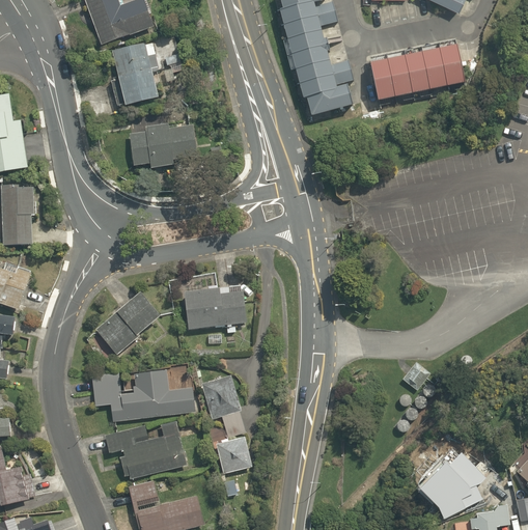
[(117,0),(86,0),(102,46),(151,30),(141,0),(134,0),(119,5),(117,0)]
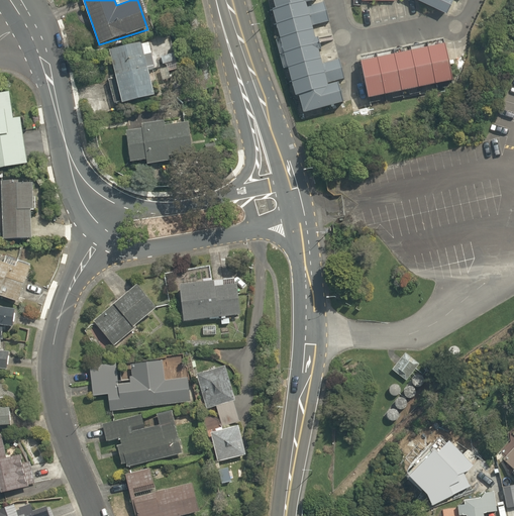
[(304,115),(344,104),(338,82),(346,80),(341,61),(323,66),(319,52),(322,52),(319,39),(316,40),(313,27),(331,22),(326,3),(308,8),(307,5),(317,2),(316,0),(273,0),(276,11),(273,12),(296,98),(299,97),(304,115)]
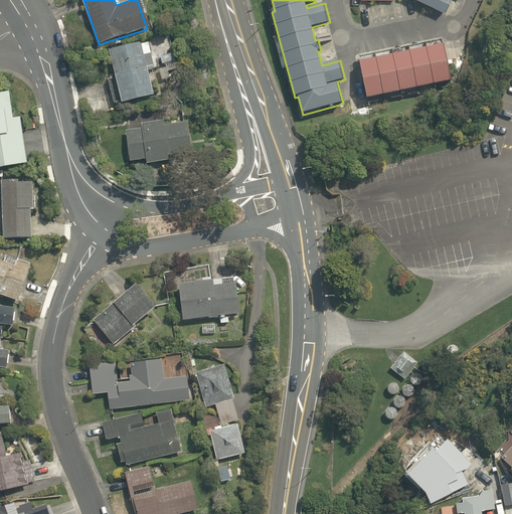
[(419,0),(448,12),(453,0),(419,0)]
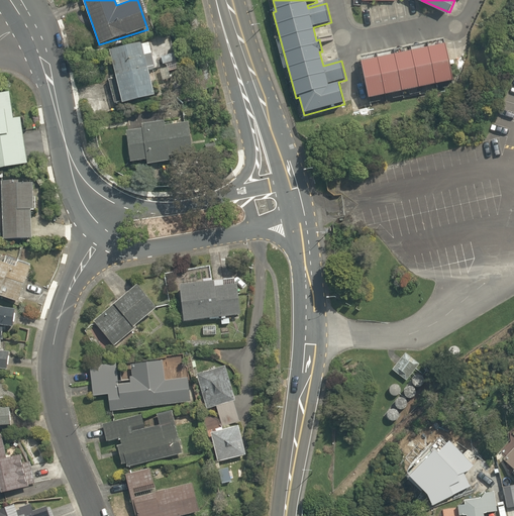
[(149,69),(158,69),(155,41),(114,46),(120,100),(155,95),(149,69)]
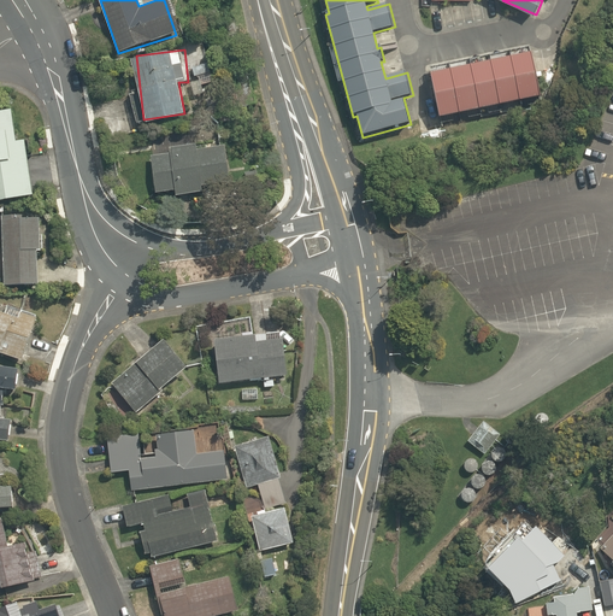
[(440,119),(541,98),(531,54),(431,75),(440,119)]
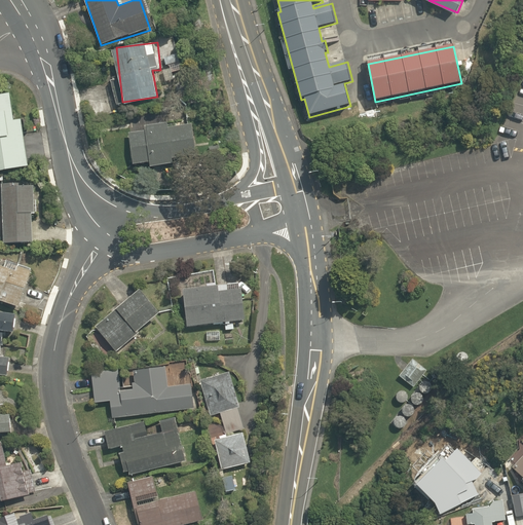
[(9,91),(0,92),(0,170),(27,165),(20,118),(13,119),(9,91)]
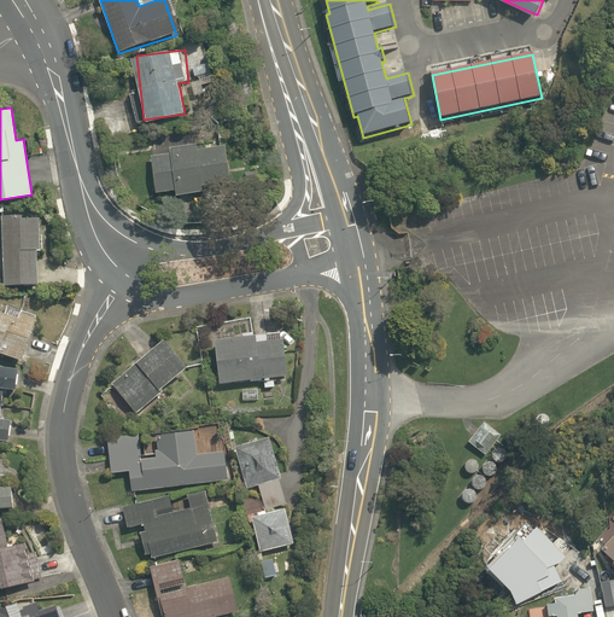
[(157,196),(204,195),(203,178),(226,176),(224,143),(156,144),(157,196)]
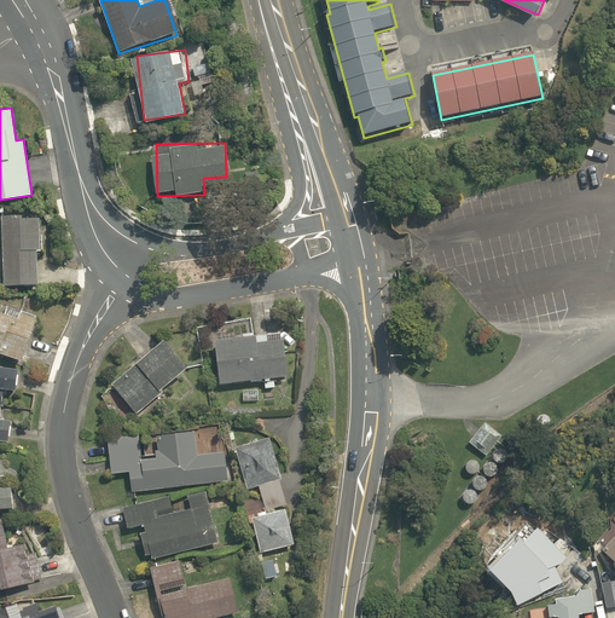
[(39,214),(5,215),(6,288),(40,287),(39,214)]
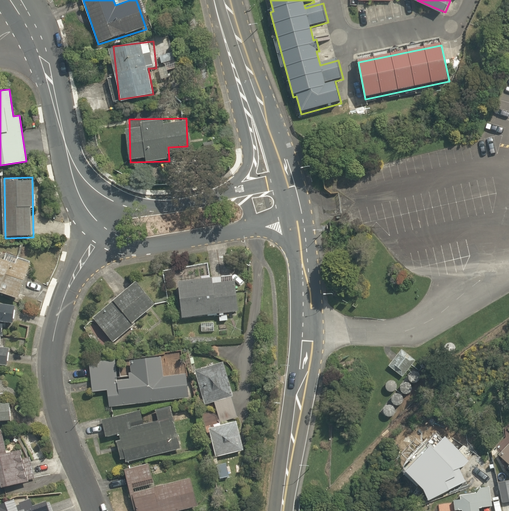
[(28,260),(0,253),(0,293),(20,298),(28,260)]
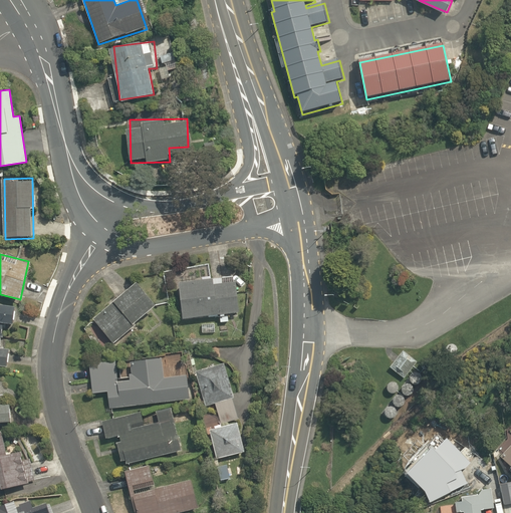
[(177,283),(182,319),(237,311),(232,276),(177,283)]
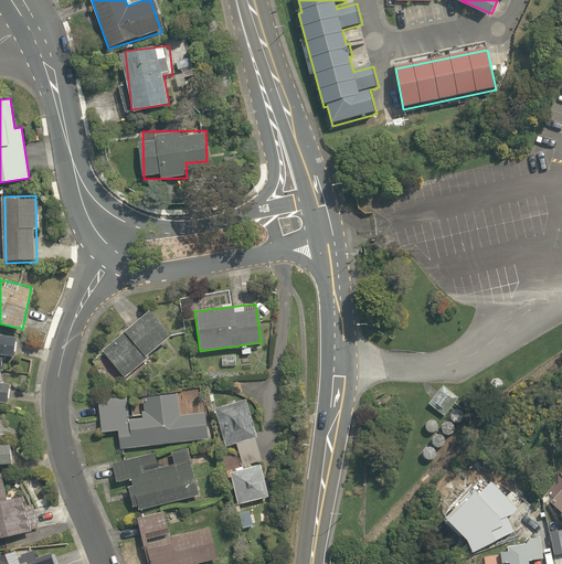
[(126,378),(170,338),(146,312),(103,351),(126,378)]
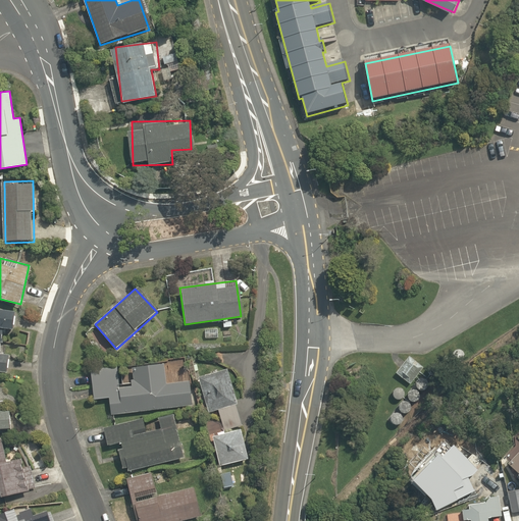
[(17,310),(0,308),(0,371),(10,373),(12,356),(0,354),(0,351),(2,329),(15,331),(17,310)]
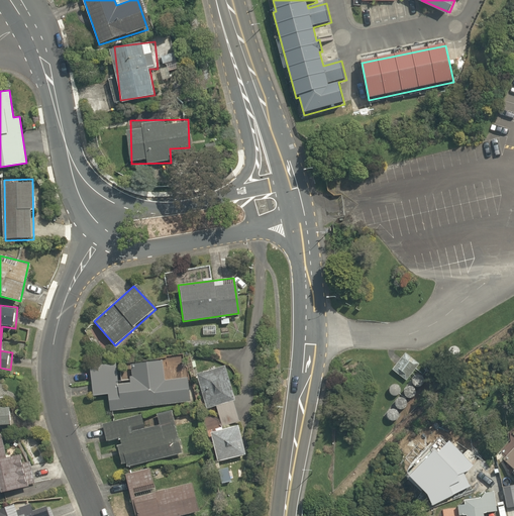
[(459,348),(457,347),(455,347),(454,348),(452,349),(451,351),(451,353),(451,355),(452,356),(454,358),(455,358),(457,359),(459,358),(461,357),(463,356),(464,354),(464,352),(463,350),(461,349),(459,348)]
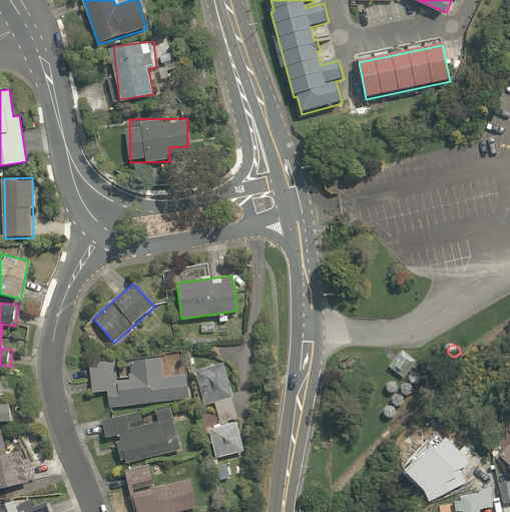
[(420,363),(405,352),(393,368),(407,379),(420,363)]
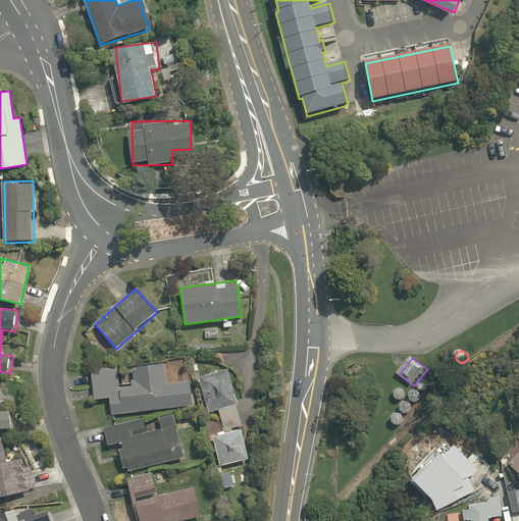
[(452,359),(450,358),(448,358),(446,359),(445,360),(444,362),(444,364),(444,366),(445,367),(446,369),(448,369),(450,370),(451,369),(453,368),(454,367),(455,365),(455,363),(454,361),(453,360),(452,359)]
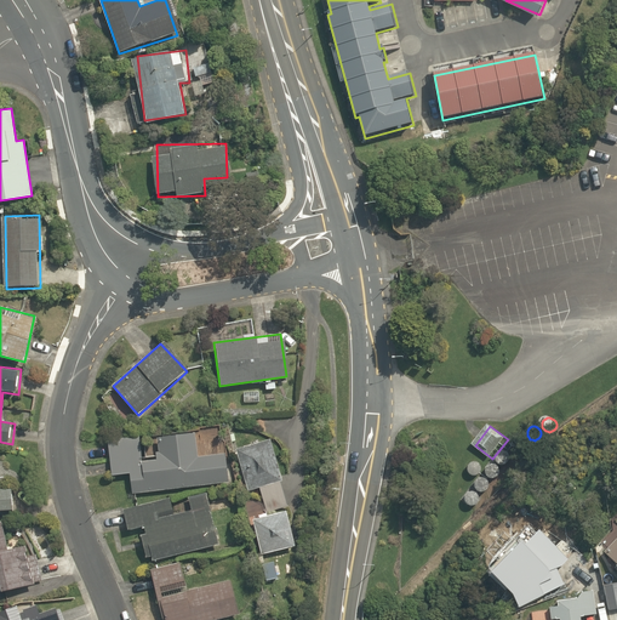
[(131,472),(135,495),(228,484),(224,450),(215,451),(212,430),(153,437),(155,458),(142,460),(140,436),(107,439),(112,475),(131,472)]
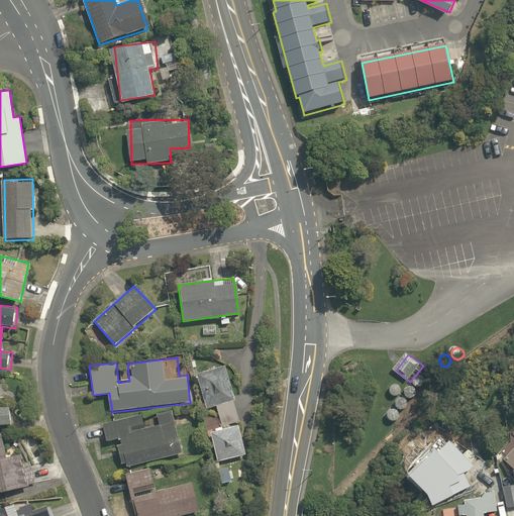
[(435,363),(433,362),(431,362),(429,363),(428,364),(427,366),(427,368),(427,370),(428,371),(429,373),(431,373),(433,374),(435,373),(436,372),(437,371),(438,369),(438,367),(438,365),(436,364),(435,363)]
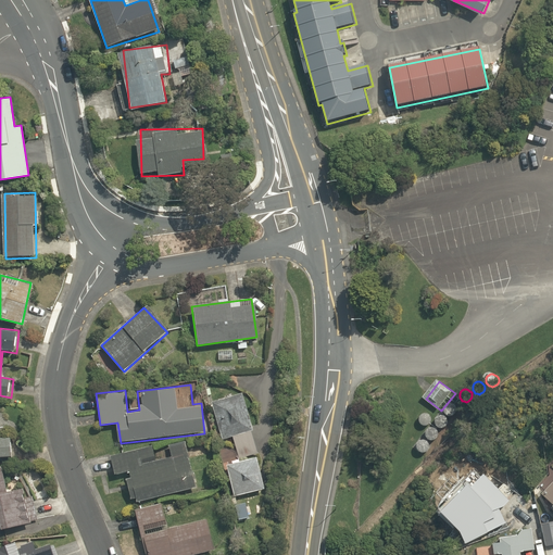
[(255,453),(251,431),(242,398),(215,404),(223,438),(236,434),(241,456),(255,453)]
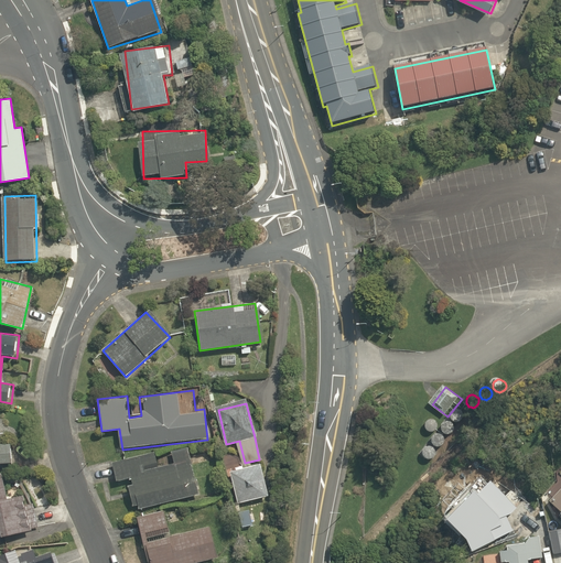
[(463,411),(461,411),(459,411),(456,412),(455,413),(454,415),(453,418),(454,419),(455,421),(456,422),(459,423),(461,423),(462,423),(464,422),(465,420),(466,419),(466,417),(465,414),(464,412),(463,411)]
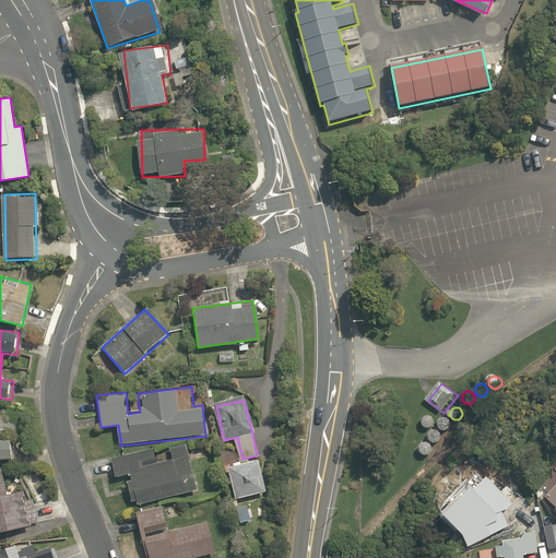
[(433,417),(432,417),(429,417),(427,418),(426,419),(425,422),(424,423),(425,425),(426,427),(427,428),(429,429),(432,429),(433,429),(435,428),(436,426),(437,424),(437,423),(436,420),(435,418),(433,417)]
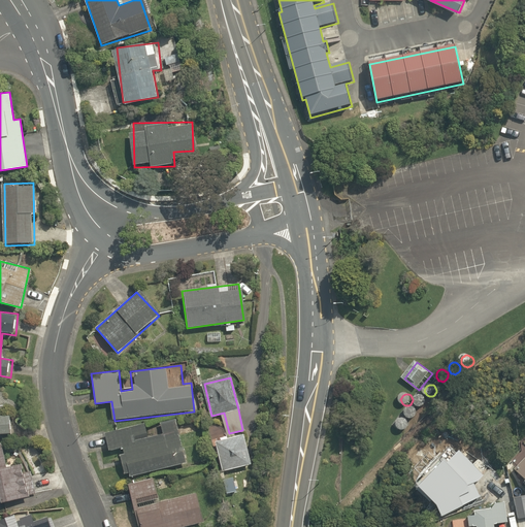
[(424,396),(422,396),(421,396),(419,397),(417,398),(417,400),(416,402),(417,403),(418,405),(419,406),(421,407),(422,407),(424,407),(426,406),(427,404),(428,403),(428,401),(427,399),(426,397),(424,396)]
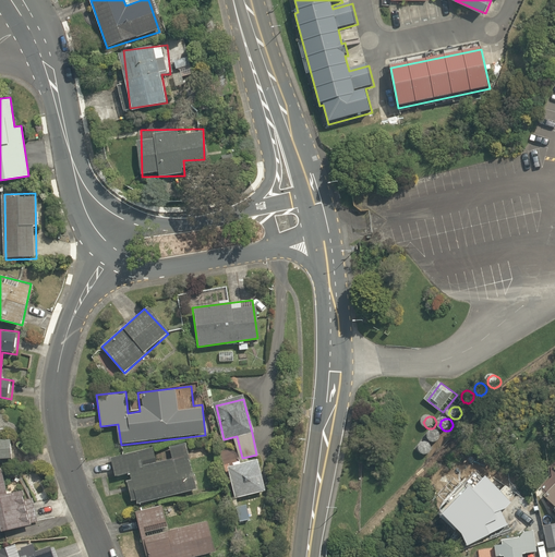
[(439,432),(437,431),(435,431),(433,432),(432,433),(431,435),(430,437),(431,439),(432,440),(433,443),(435,443),(437,444),(438,443),(441,442),(442,440),(443,438),(443,436),(442,434),(441,433),(439,432)]
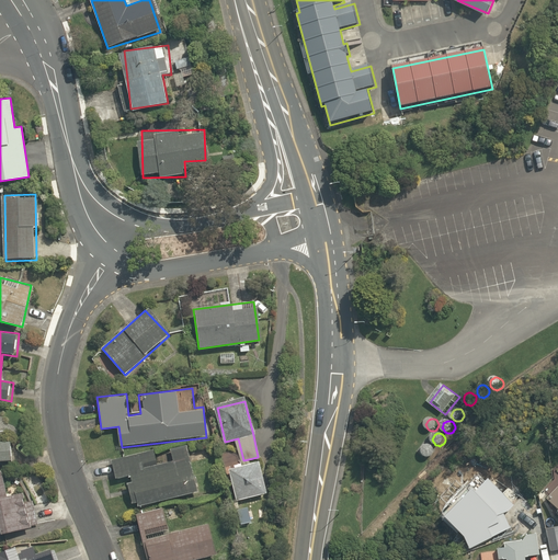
[(125,480),(133,511),(200,494),(188,444),(170,448),(173,461),(158,465),(155,450),(112,461),(116,481),(125,480)]
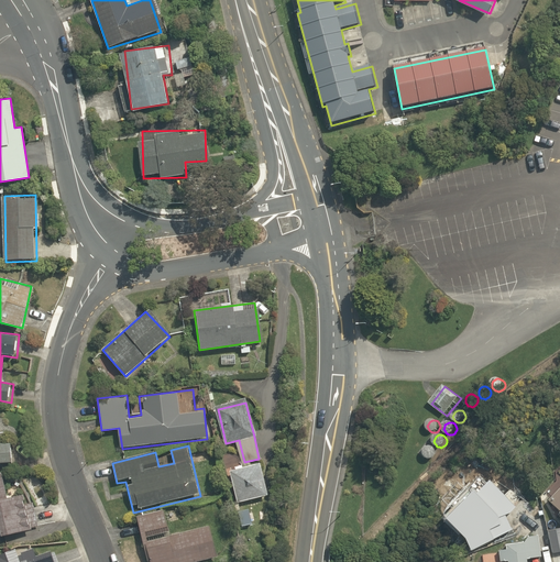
[(434,448),(432,447),(430,448),(428,448),(427,450),(426,451),(425,453),(426,455),(427,458),(428,459),(430,460),(432,460),(434,460),(436,459),(437,456),(438,454),(438,452),(437,451),(436,449),(434,448)]
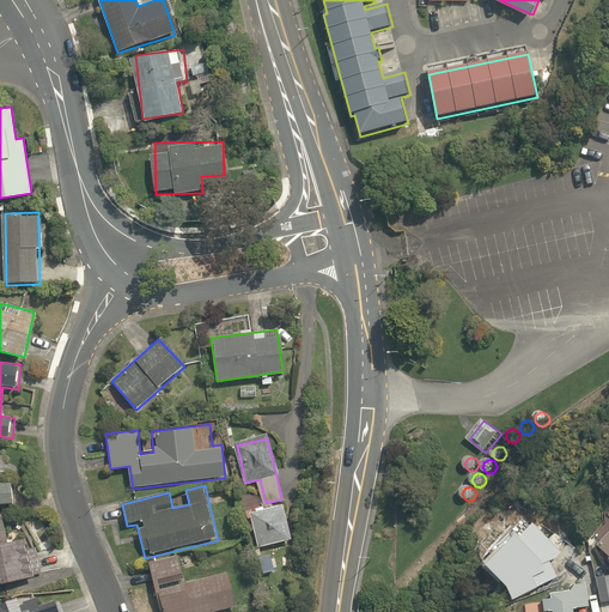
[(0,504),(10,504),(10,491),(0,491),(0,504)]
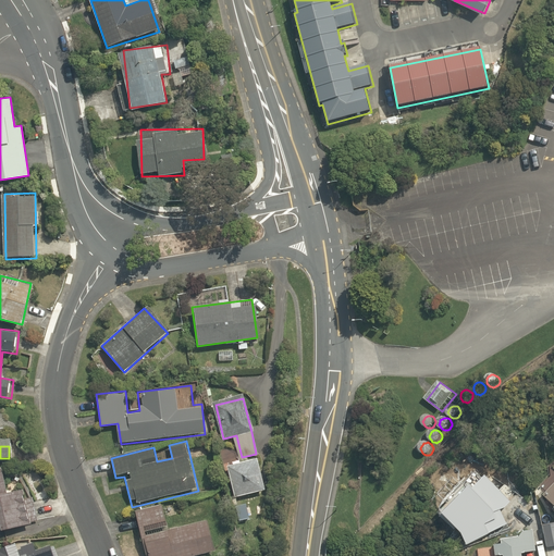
[(257,458),(229,465),(236,497),(265,490),(257,458)]
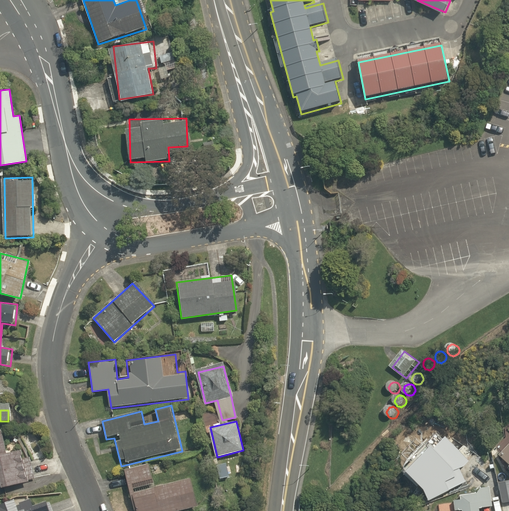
[(1,431),(0,430),(0,486),(35,481),(31,456),(20,457),(18,442),(3,445),(1,431)]
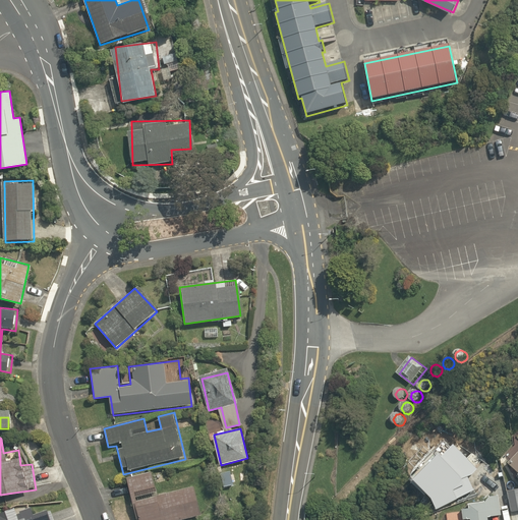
[(517,451),(507,463),(517,472),(517,477),(517,451)]
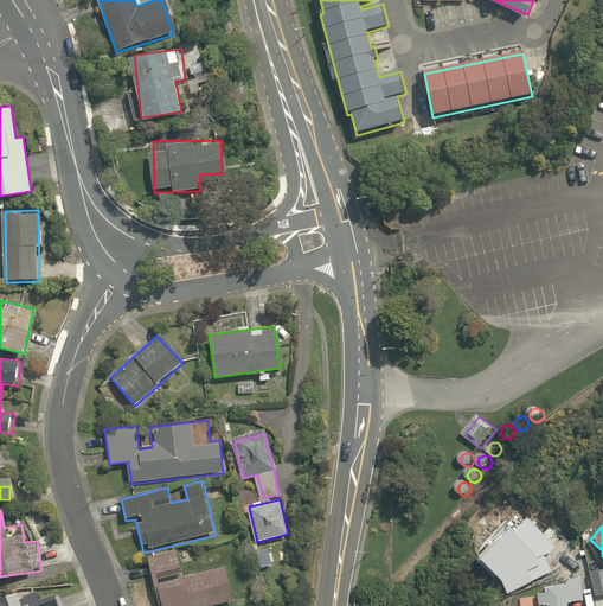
[(159,584),(164,605),(216,605),(235,601),(226,569),(185,580),(177,550),(148,559),(155,584),(159,584)]
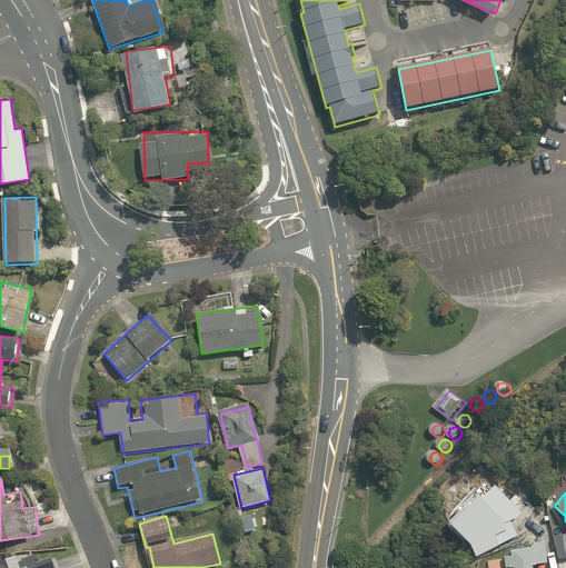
[(565,534),(556,535),(557,558),(565,557),(565,534)]
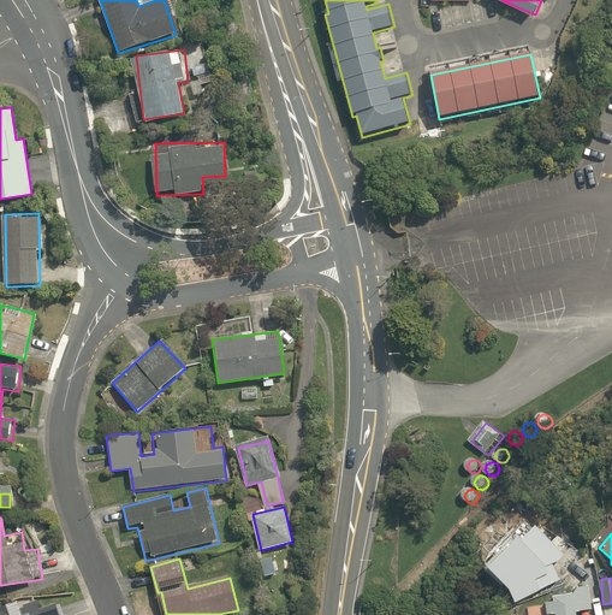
[(589,585),(507,603),(509,614),(576,614),(576,613),(595,608),(589,585)]
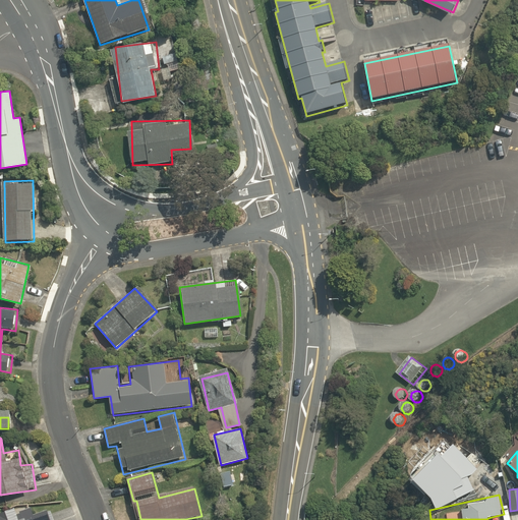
[(12,507),(0,512),(0,519),(48,519),(45,510),(31,514),(29,507),(14,512),(12,507)]
